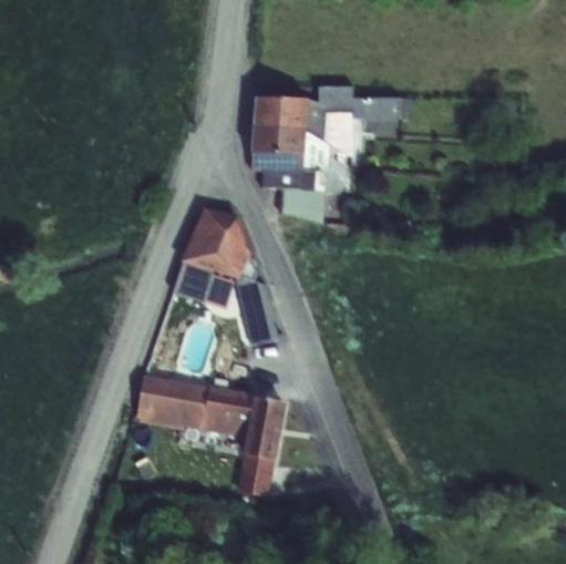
[(306,131),(321,139),(352,156),(352,118),(399,118),(399,96),(352,96),(352,85),(317,85),(317,101),(308,98),(306,131)]
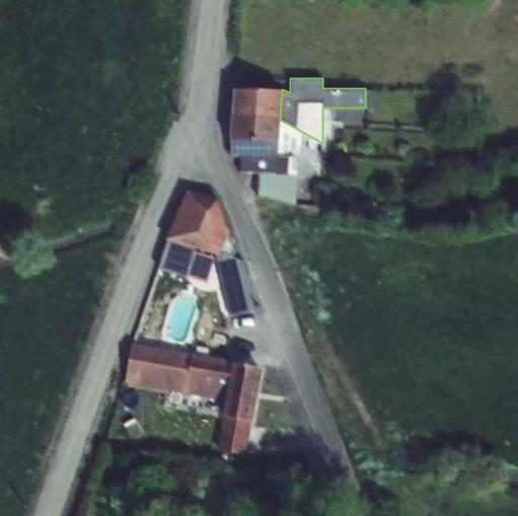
[(231,116),(280,120),(282,89),(233,88),(231,116)]
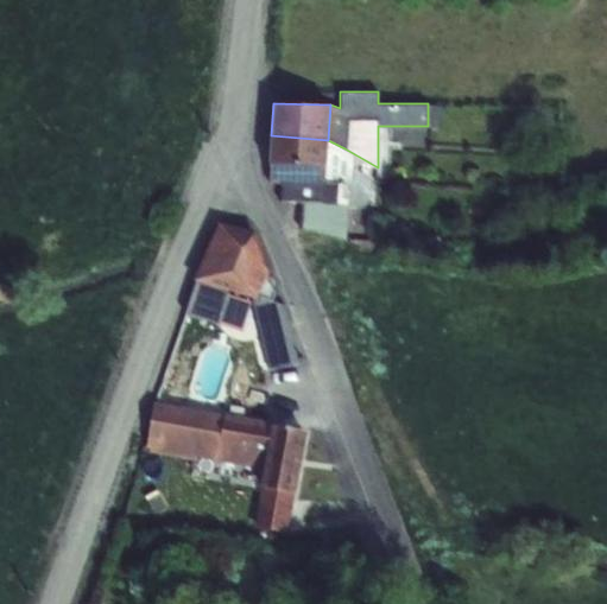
[(327,165),(328,140),(271,135),(269,163),(327,165)]
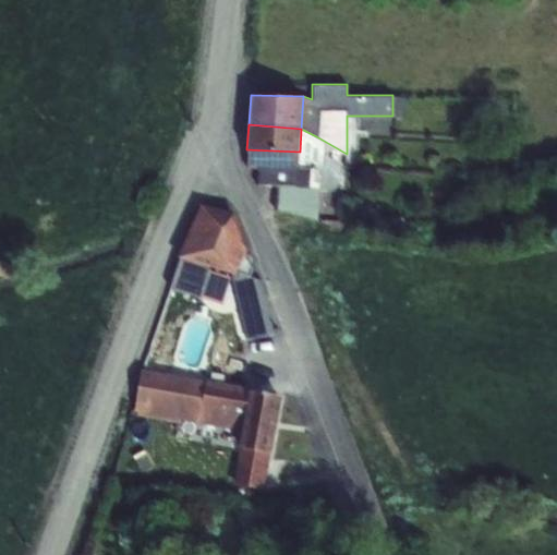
[(300,152),(246,149),(246,167),(257,167),(257,183),(277,184),(276,207),(316,217),(318,181),(314,180),(315,165),(316,136),(301,129),(300,152)]
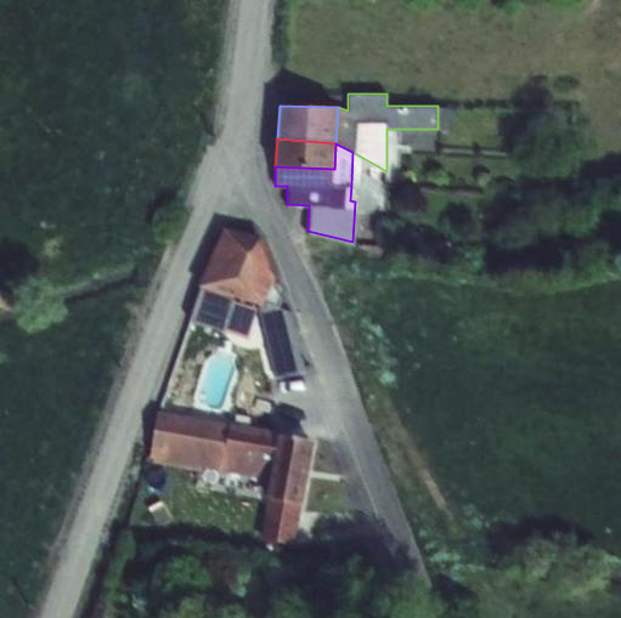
[(201,285),(188,318),(224,329),(233,295),(255,302),(253,313),(274,319),(281,298),(274,278),(275,276),(260,234),(223,226),(197,284),(201,285)]
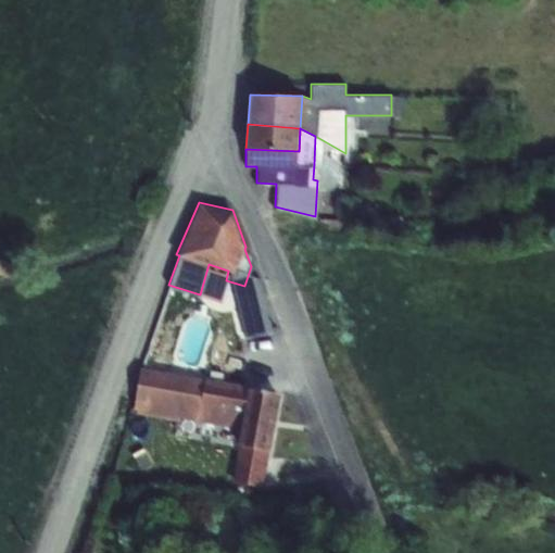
[(240,317),(267,311),(262,290),(252,289),(250,289),(250,292),(229,293),(235,318),(240,317)]
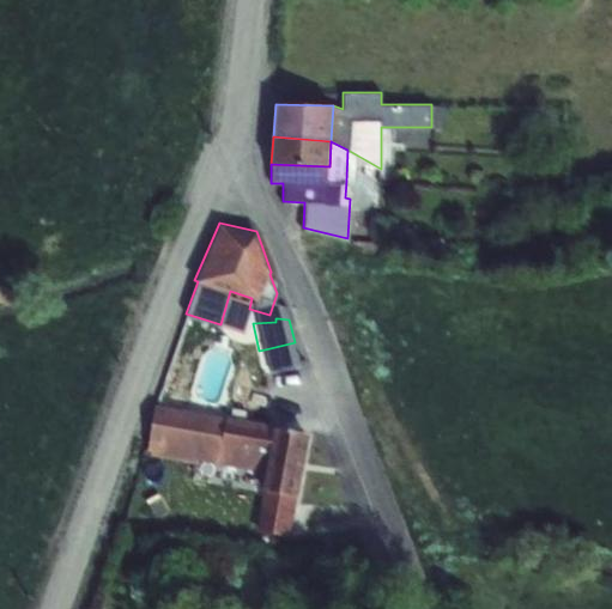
[(300,364),(295,342),(265,349),(270,370),(300,364)]
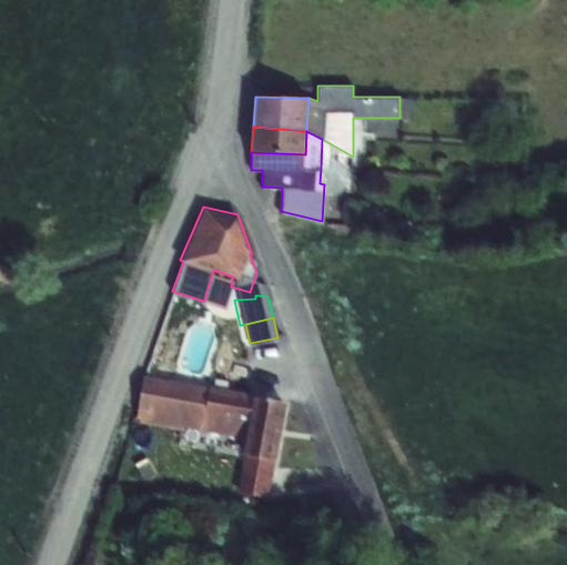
[(246,437),(253,395),(254,392),(210,384),(210,386),(143,374),(135,417),(246,437)]
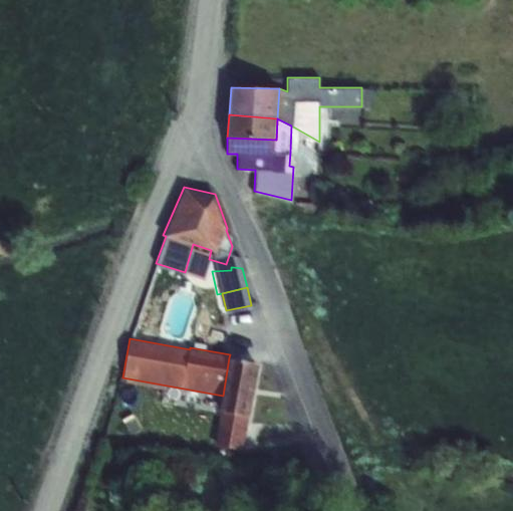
[(229,357),(223,396),(220,411),(249,416),(250,416),(259,363),(229,357)]
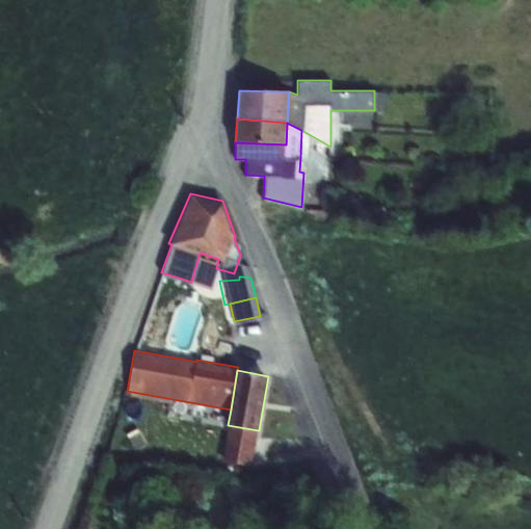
[(258,430),(228,425),(221,459),(251,465),(258,430)]
